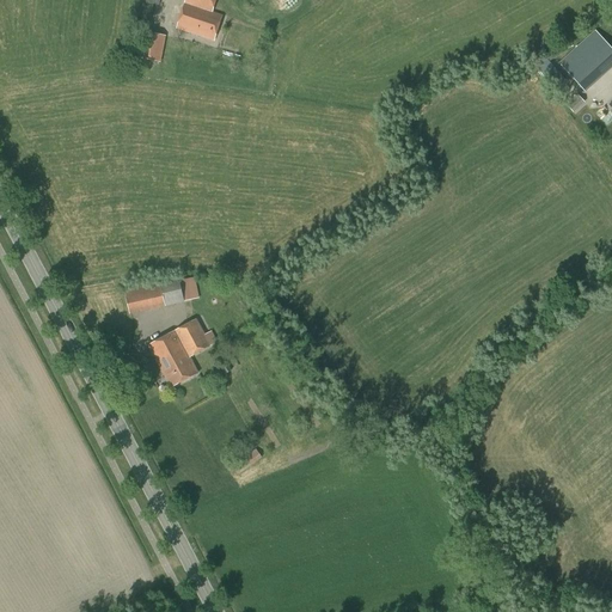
[(214,42),(222,17),(213,13),(216,0),(187,0),(177,30),(214,42)]
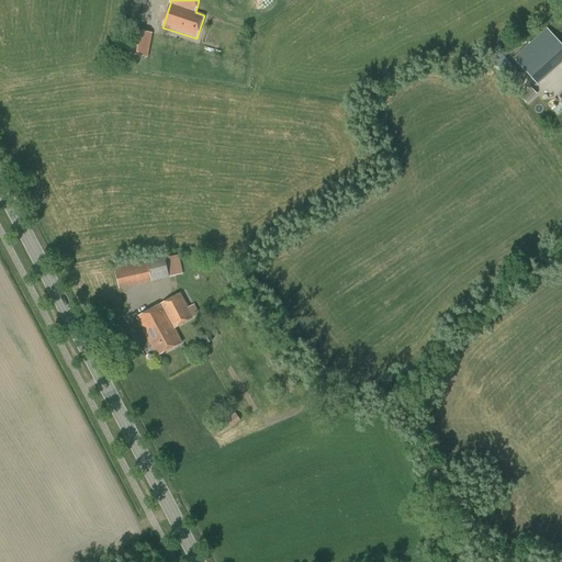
[(148,57),(153,33),(131,29),(127,54),(148,57)]
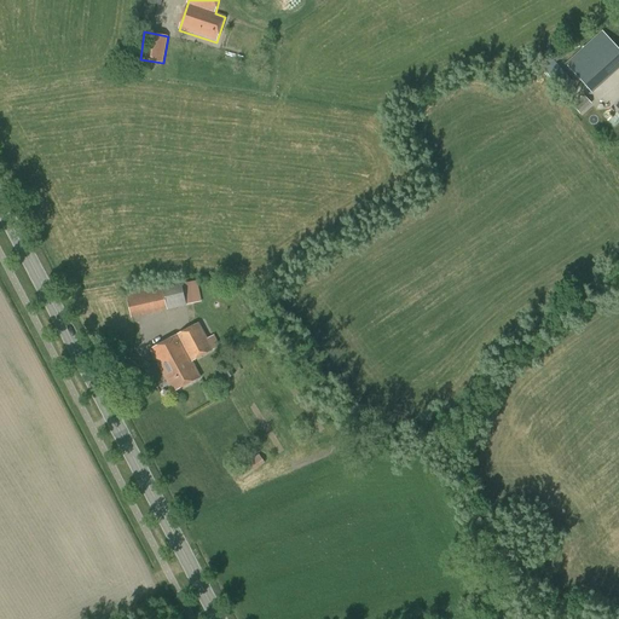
[(571,69),(591,92),(618,67),(618,52),(601,33),(572,58),(577,63),(571,69)]
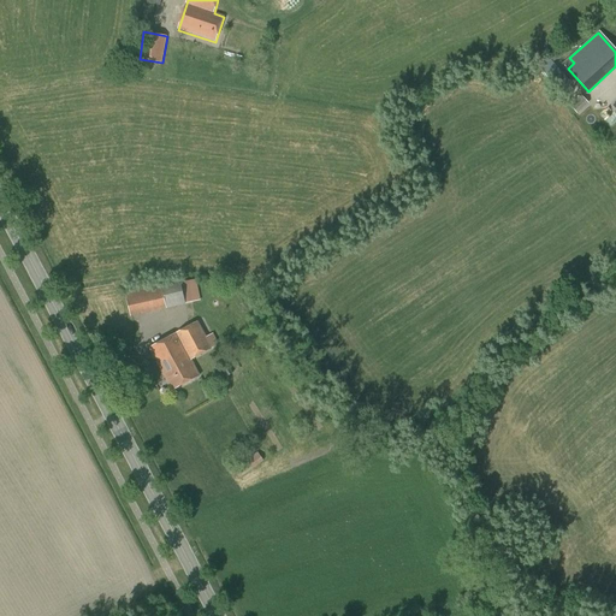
[(569,106),(576,114),(588,104),(581,95),(569,106)]
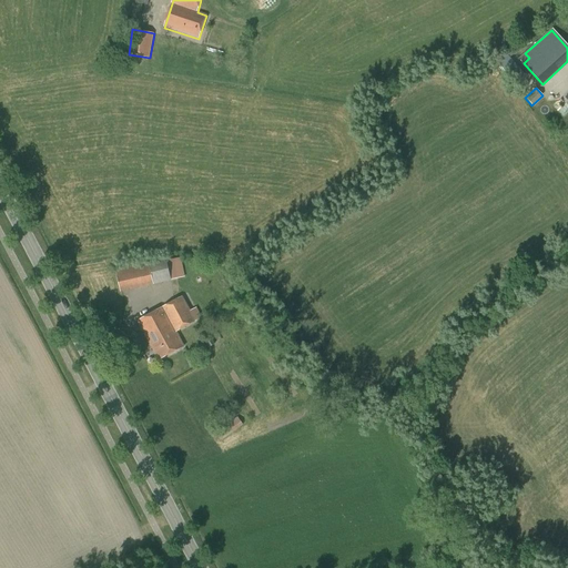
[(120,291),(170,279),(165,260),(115,271),(120,291)]
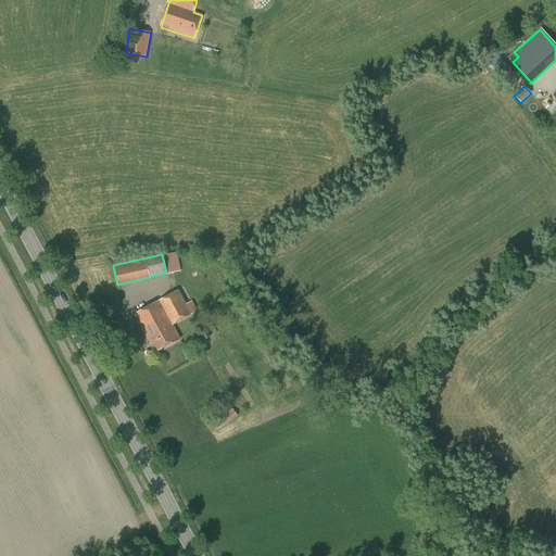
[(156,353),(180,340),(173,326),(191,316),(178,291),(135,315),(156,353)]
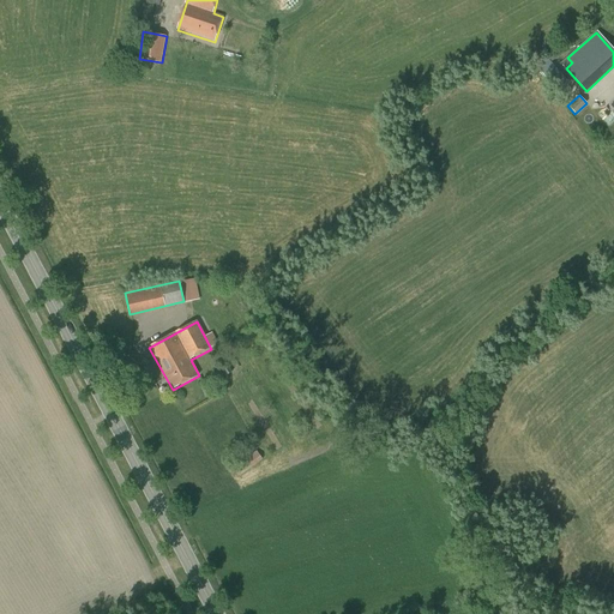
[(227,362),(220,367),(226,377),(233,372),(227,362)]
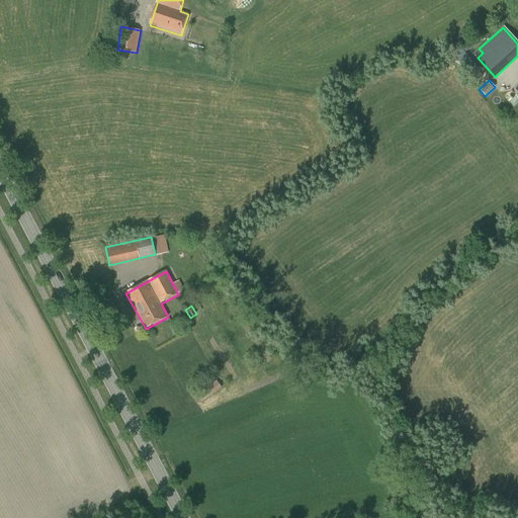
[(202,402),(222,387),(217,380),(196,395),(202,402)]
